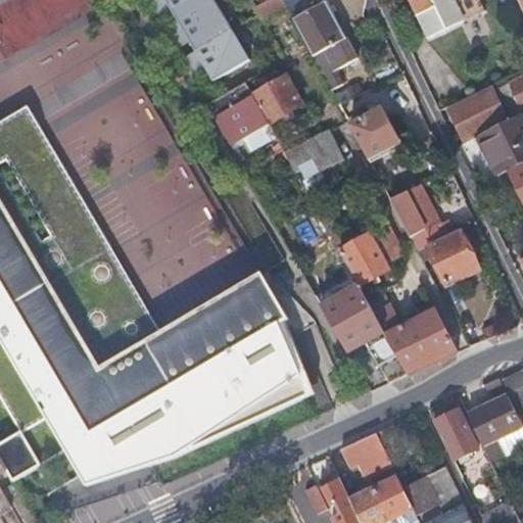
[(218,0),(152,0),(161,15),(175,8),(182,20),(169,28),(180,46),(192,39),(199,51),(187,58),(198,77),(210,69),(217,82),(253,60),(218,0)]
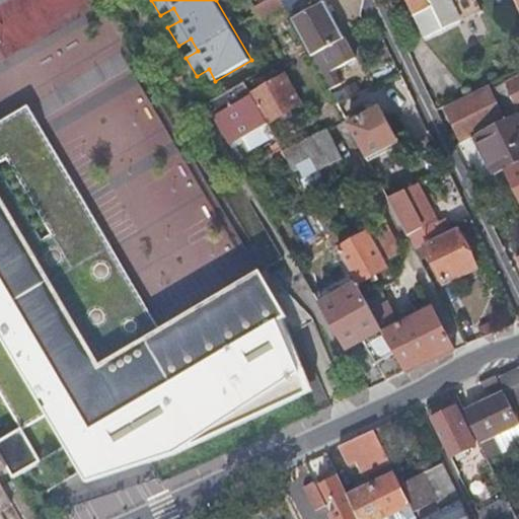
[(281,1),(281,0),(266,0),(254,7),(262,20),(286,7),(283,0),(281,1)]
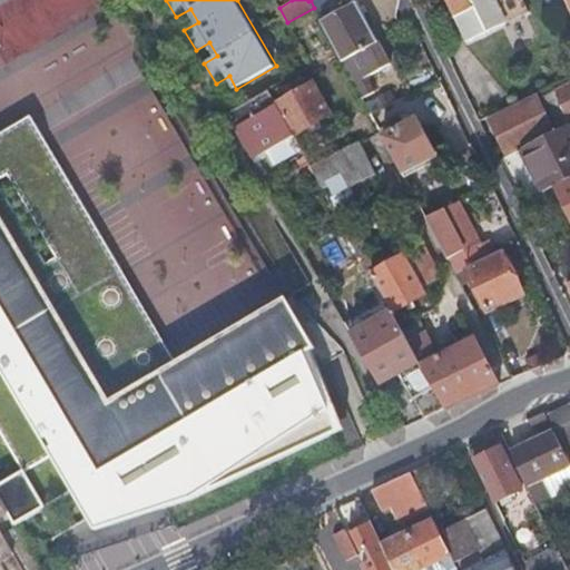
[(365,18),(356,2),(334,13),(326,0),(310,0),(311,0),(314,8),(363,98),(375,91),(367,76),(387,66),(363,19),(365,18)]
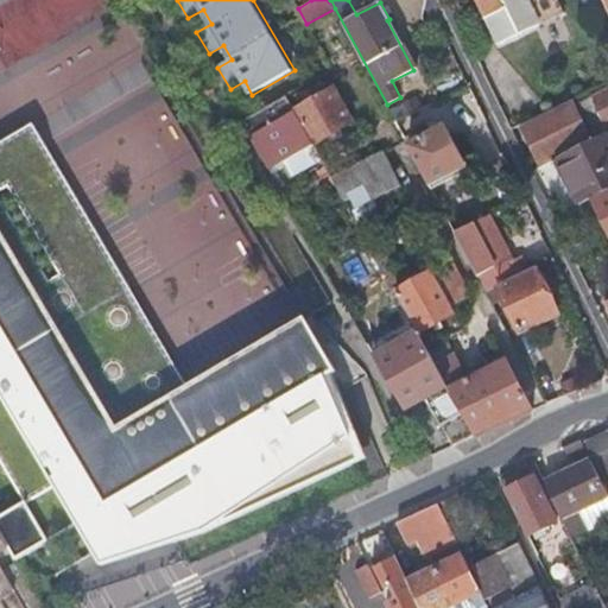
[(384,0),(348,0),(356,14),(380,2),(384,0)]
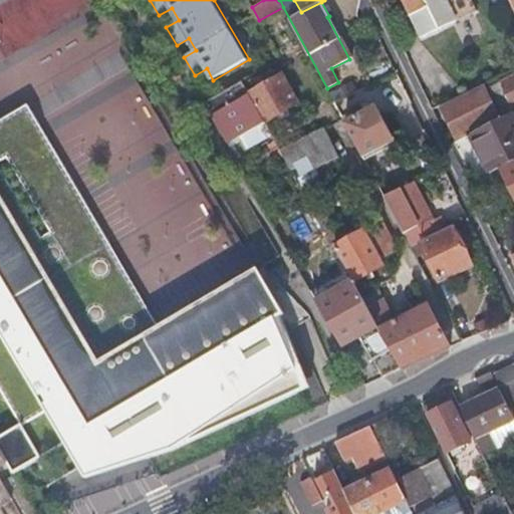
[(403,0),(422,36),(476,10),(471,0),(403,0)]
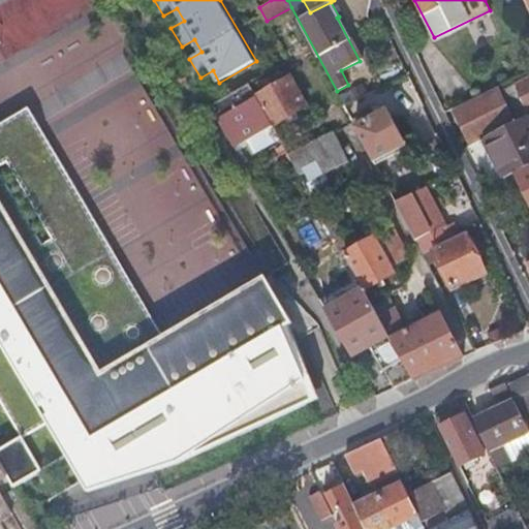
[(528,73),(511,83),(512,85),(523,107),(526,114),(528,112),(528,73)]
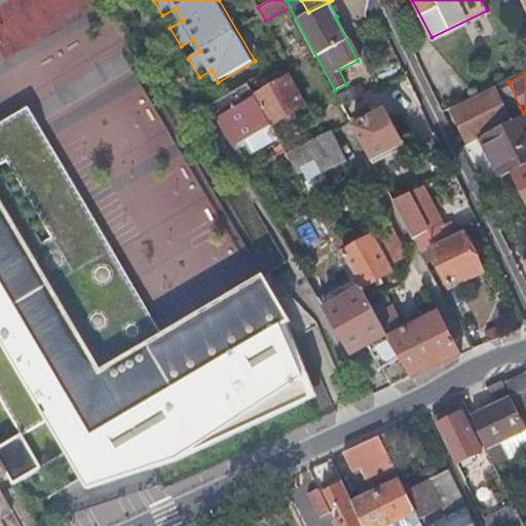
[(289,77),(256,96),(271,123),(304,104),(289,77)]
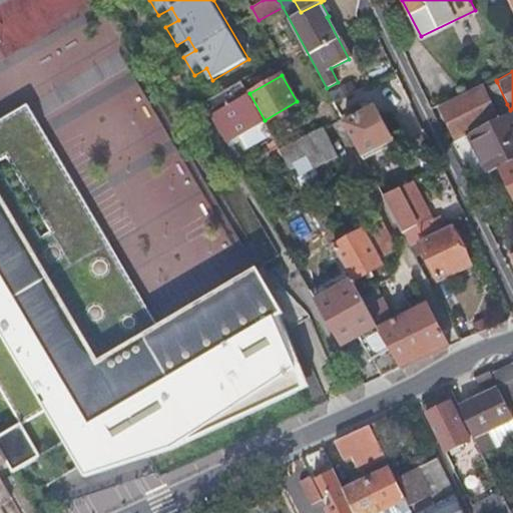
[(249,93),(242,80),(233,84),(204,101),(227,142),(266,120),(265,120),(249,93)]
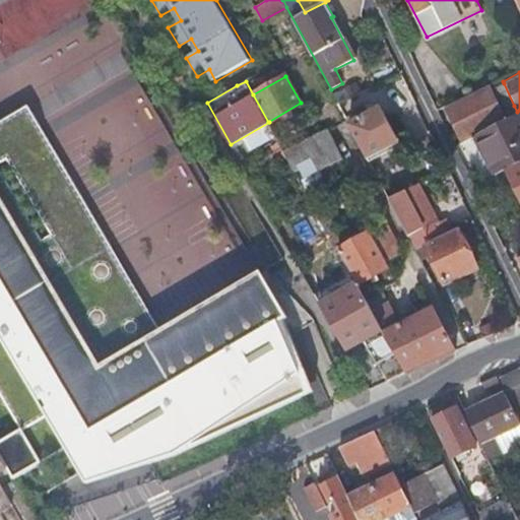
[(514,106),(504,83),(494,88),(505,111),(514,106)]
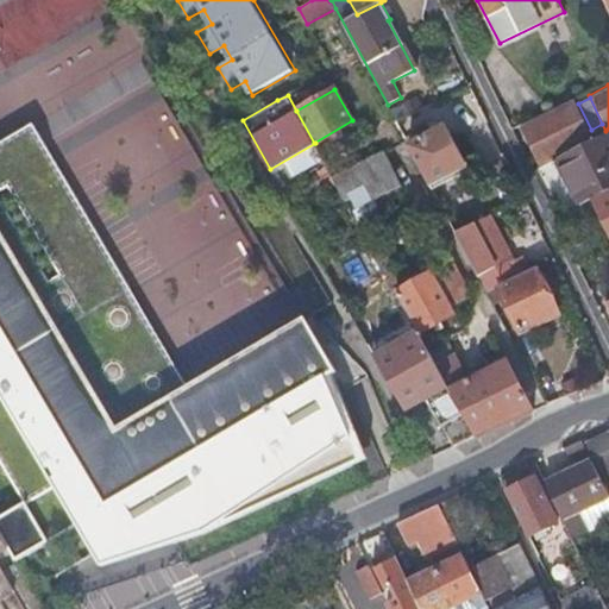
[(516,125),(538,167),(558,157),(590,140),(570,99),(516,125)]
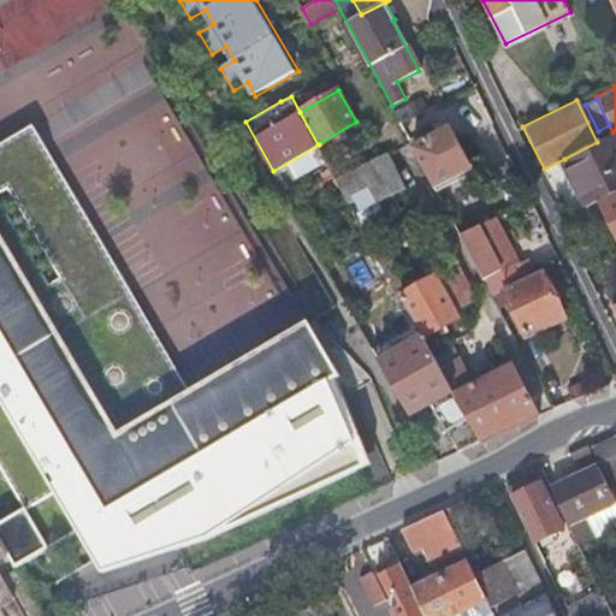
[(396,113),(401,122),(414,116),(410,106),(396,113)]
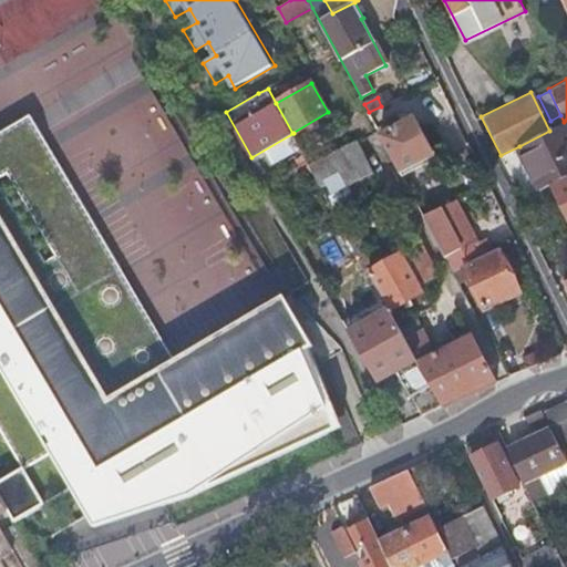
[(381,136),(399,169),(433,152),(414,115),(400,122),(397,114),(384,121),(388,127),(379,132),(381,136)]
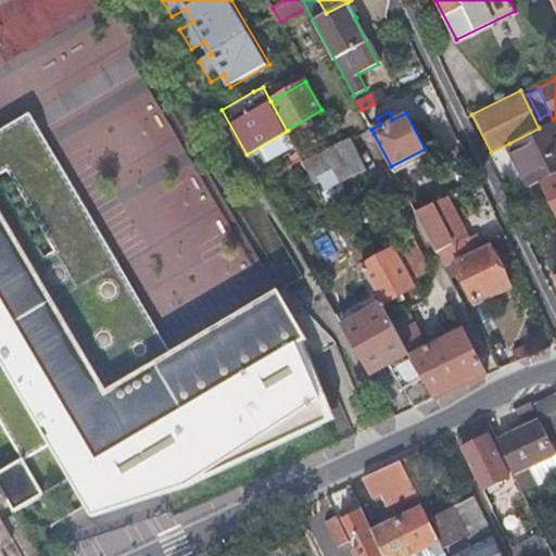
[(333,420),(329,409),(304,345),(311,343),(282,295),(173,359),(123,273),(33,118),(0,137),(0,420),(24,462),(0,475),(0,485),(9,501),(15,513),(71,480),(84,504),(91,516),(160,495),(181,489),(319,427),(333,420)]
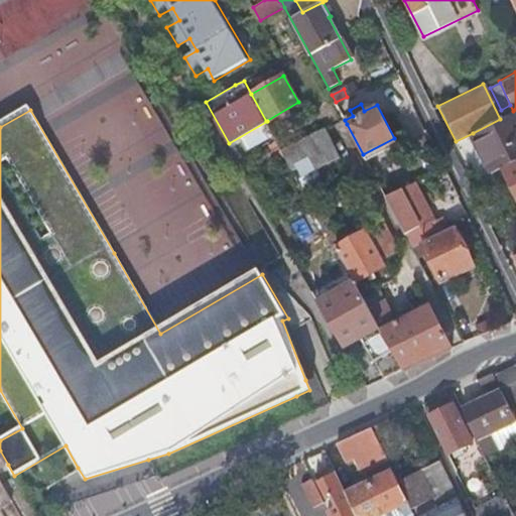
[(473,133),(492,171),(503,166),(515,159),(515,111),(500,119),(473,133)]
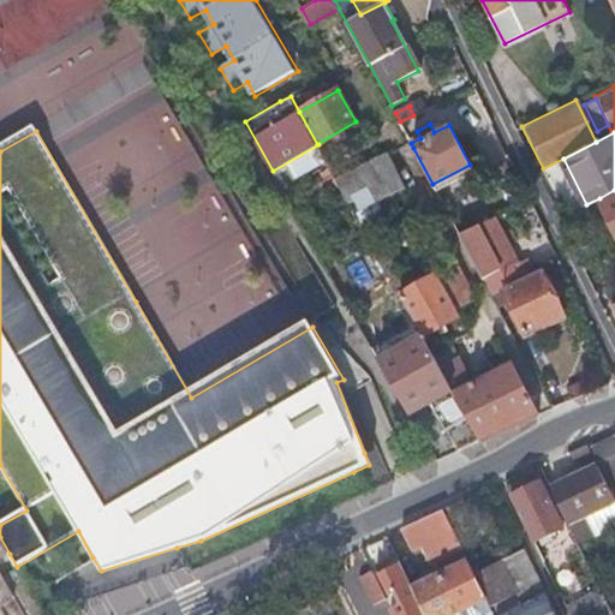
[(387,153),(338,180),(371,240),(421,213),(387,153)]
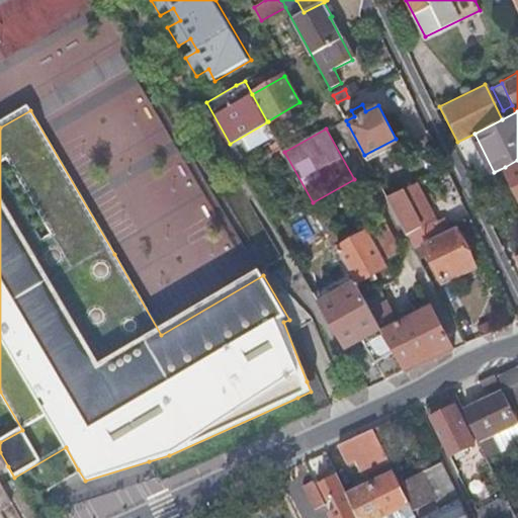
[(517,160),(505,167),(515,186),(510,189),(514,196),(517,193),(517,160)]
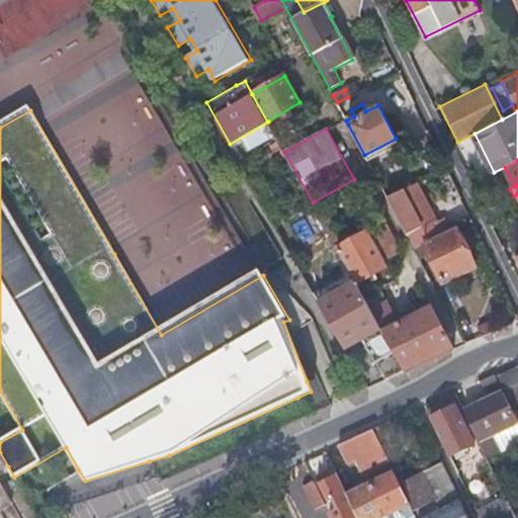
[(379,183),(386,196),(408,186),(402,172),(379,183)]
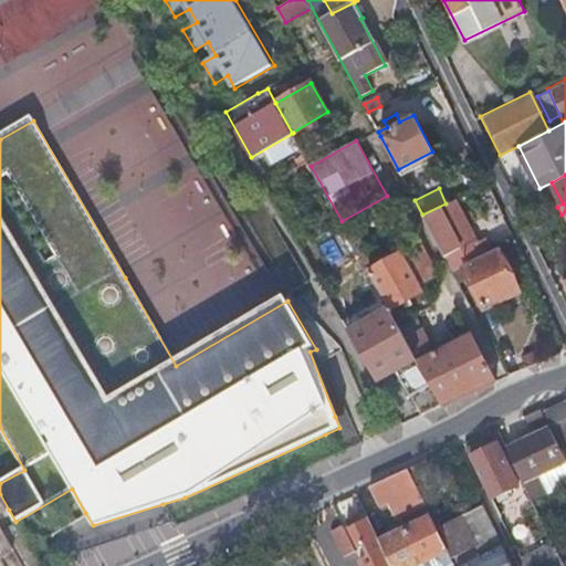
[(474,236),(456,198),(446,203),(422,215),(452,270),(460,266),(479,257),(490,251),(481,232),(474,236)]
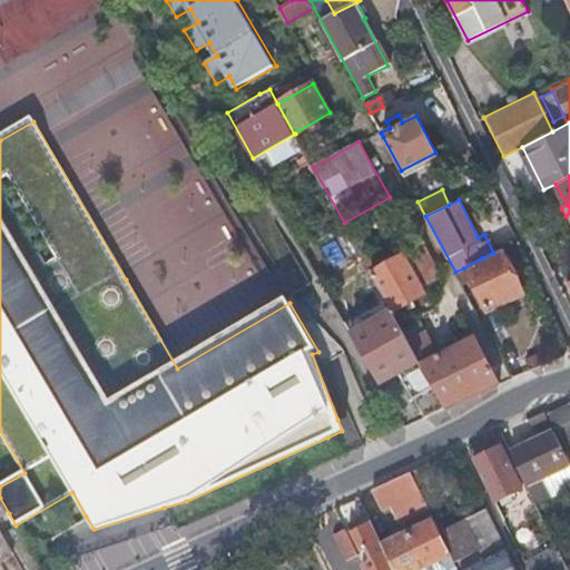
[(392,310),(393,312),(428,293),(424,286),(442,276),(424,244),(372,273),(392,310)]
